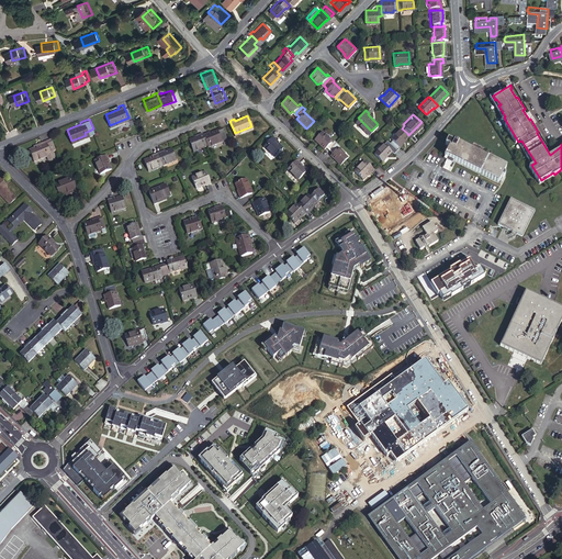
[(222,125),(217,126),(222,138),(226,136),(222,125)]
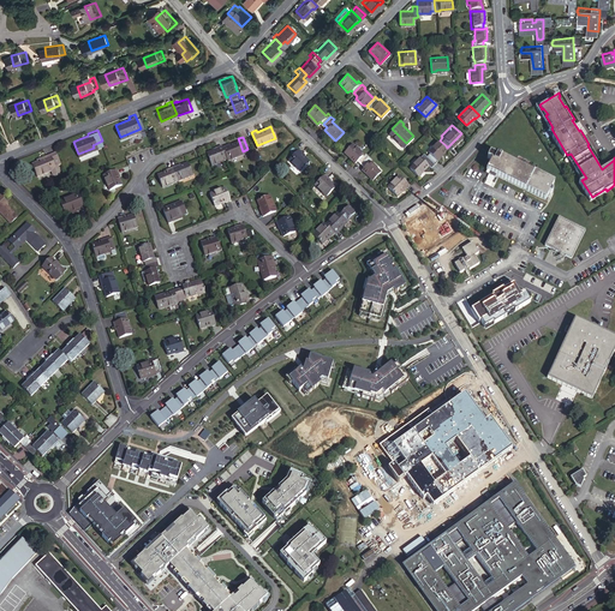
[(228,157),(243,151),(238,138),(227,143),(226,142),(222,143),(228,157)]
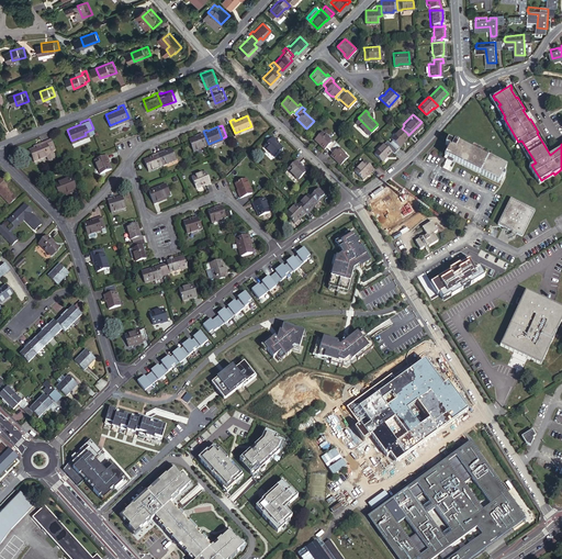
[(390,136),(391,137),(389,141),(395,148),(398,145),(397,143),(407,133),(402,129),(400,126),(390,136)]
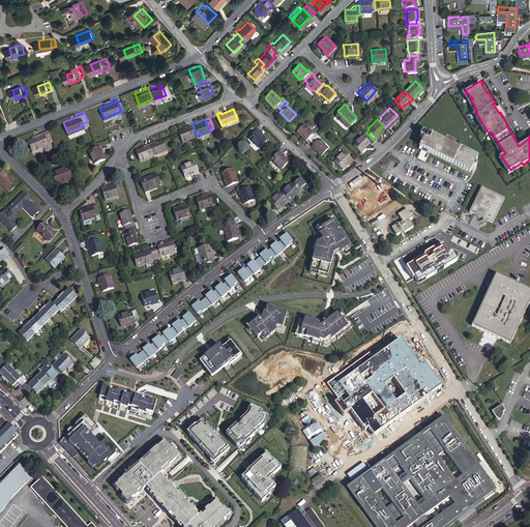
[(307,136),(311,139),(317,132),(314,128),(313,130),(303,121),(296,128),(305,138),(307,136)]
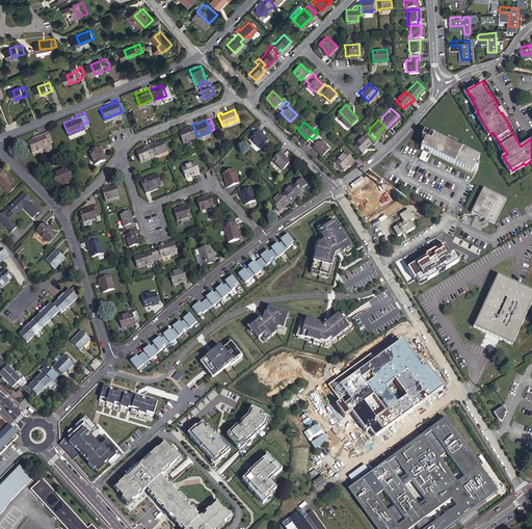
[(183,141),(197,136),(192,124),(187,126),(188,127),(179,131),(183,141)]
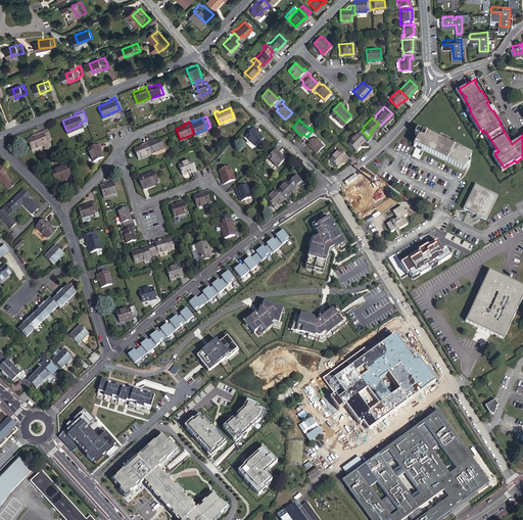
[(522,136),(522,135),(512,142),(501,123),(500,124),(512,144),(522,136)]
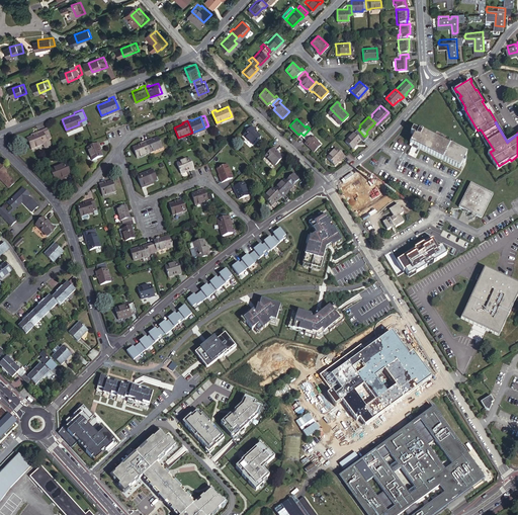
[(252,123),(243,133),(253,143),(261,135),(254,127),(255,126),(252,123)]
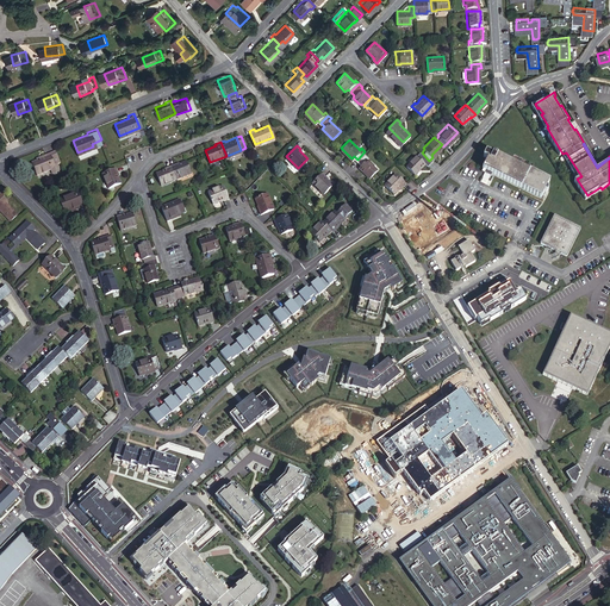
[(57,161),(61,160),(56,148),(50,150),(55,162),(57,161)]
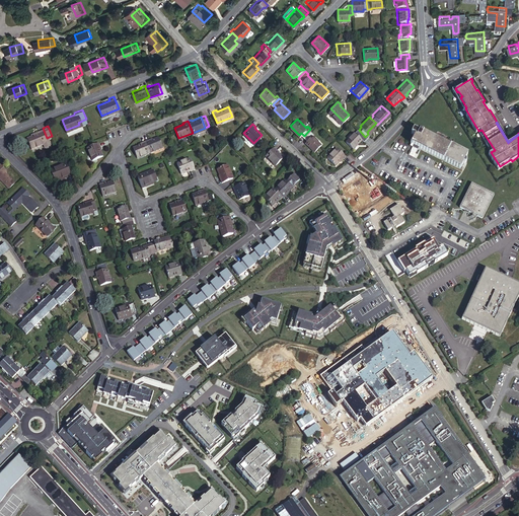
[(417,128),(414,126),(412,130),(415,132),(411,141),(414,142),(412,145),(418,148),(420,145),(443,157),(460,165),(468,151),(451,142),(418,126),(417,128)]
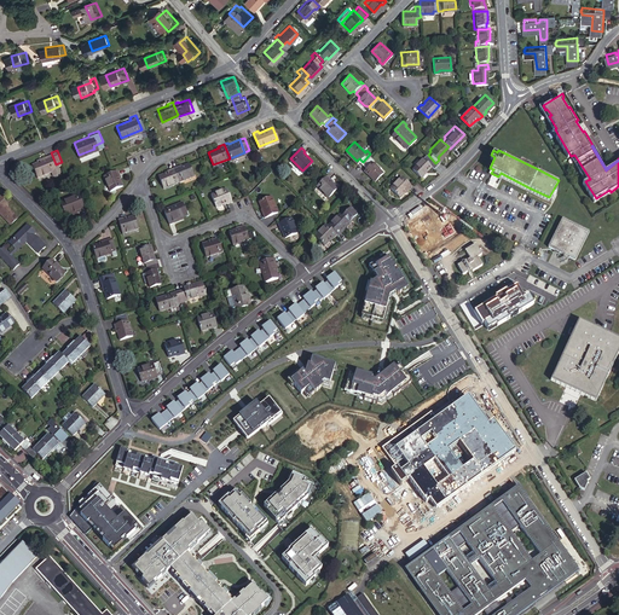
[(56,164),(51,152),(46,155),(46,157),(32,162),(36,174),(51,169),(57,167),(56,164)]
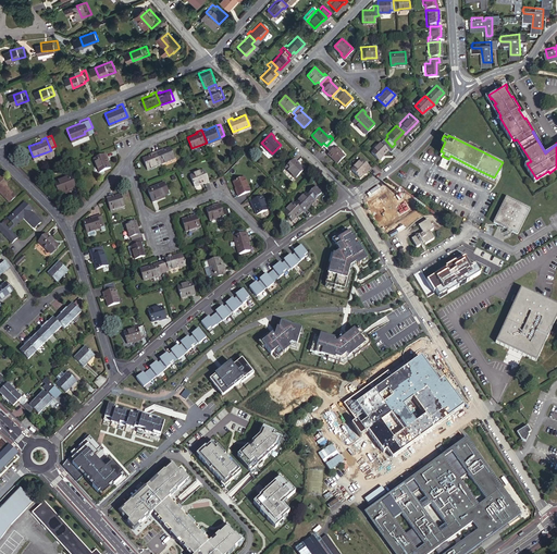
[(326,146),(329,149),(327,150),(337,160),(345,152),(335,143),(336,142),(333,138),(326,146)]
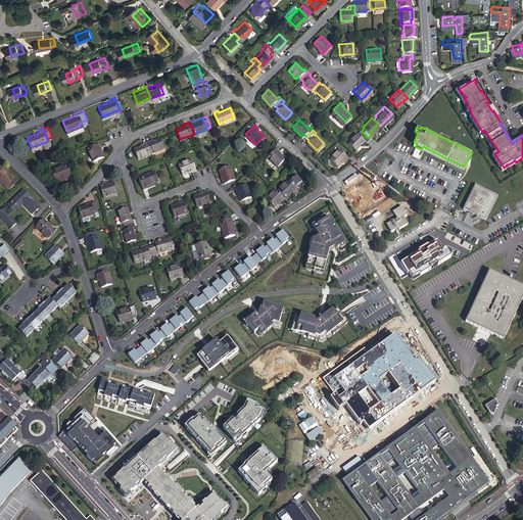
[(368,138),(362,131),(358,134),(355,132),(346,141),(353,148),(363,139),(365,141),(368,138)]
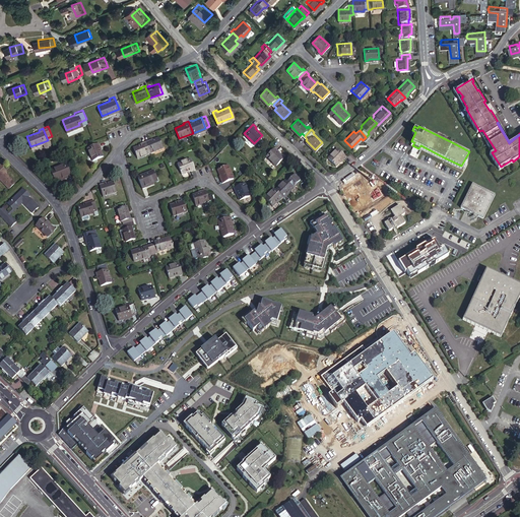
[(49,137),(47,138),(48,140),(43,142),(44,145),(46,147),(50,145),(51,143),(49,137)]
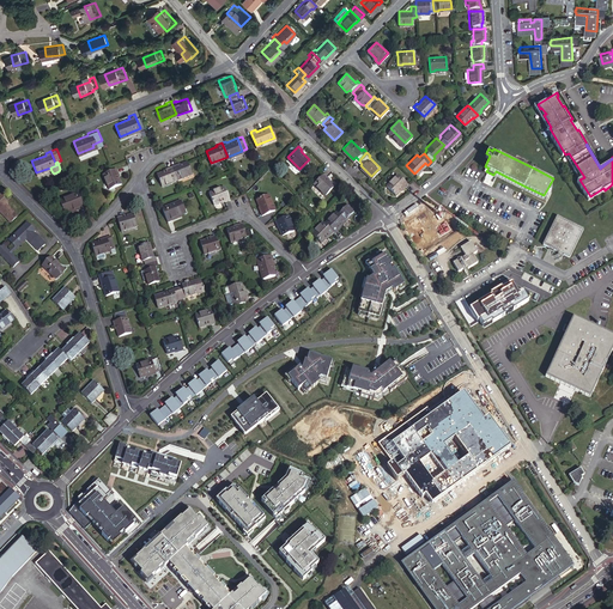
[(177,180),(193,174),(187,162),(177,165),(176,164),(171,165),(177,180)]
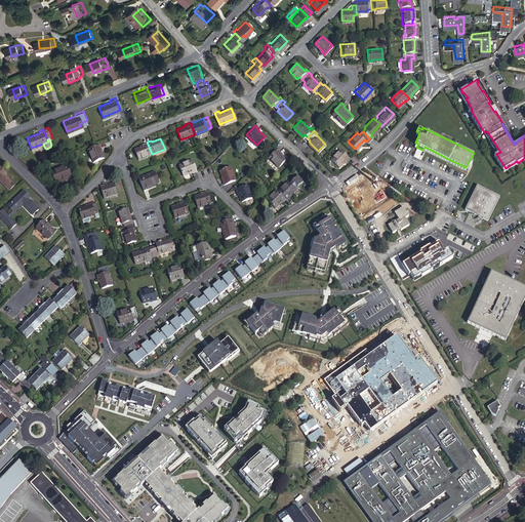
[(138,159),(152,154),(147,142),(143,144),(144,146),(134,149),(138,159)]
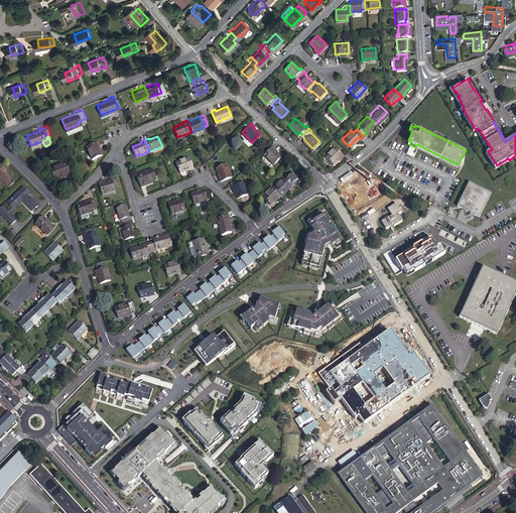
[(99,140),(88,144),(93,158),(103,154),(100,145),(101,144),(99,140)]
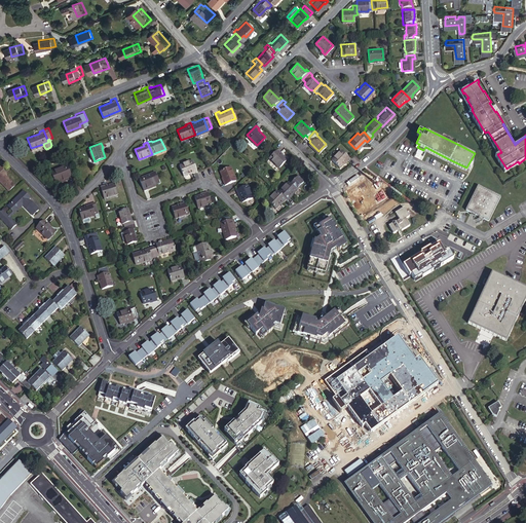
[(277,147),(269,156),(278,165),(287,157),(279,151),(280,150),(277,147)]
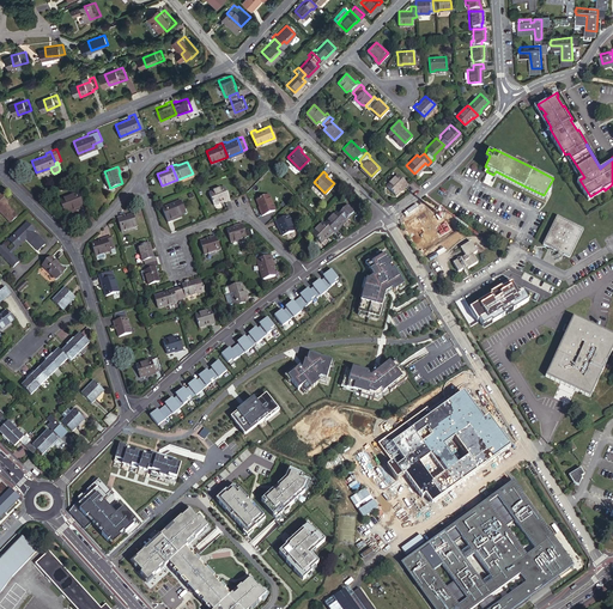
[(396,172),(386,183),(395,193),(402,184),(404,186),(407,182),(396,172)]
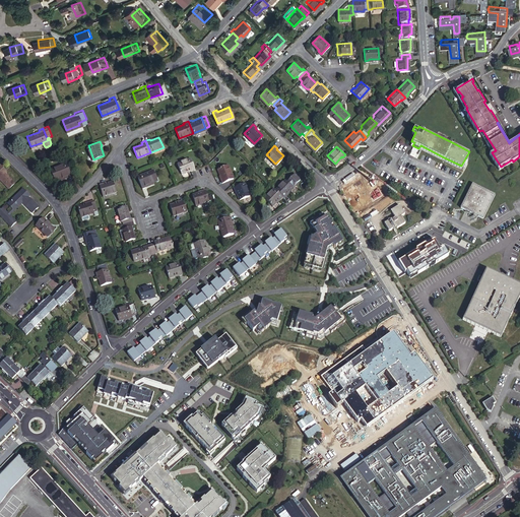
[(195,167),(195,168),(199,166),(195,155),(182,159),(186,170),(195,167)]
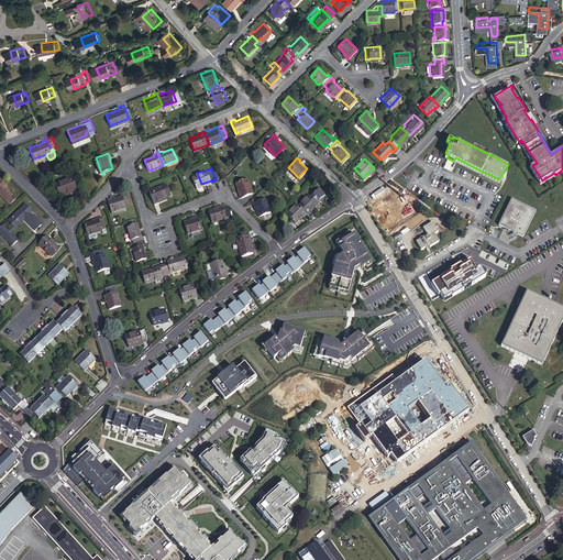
[(555,175),(554,173),(542,180),(543,183),(555,175)]
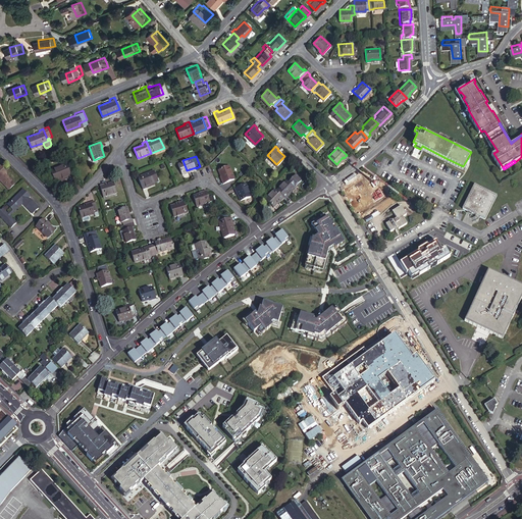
[(224,161),(217,169),(224,176),(223,177),(225,180),(235,171),(224,161)]
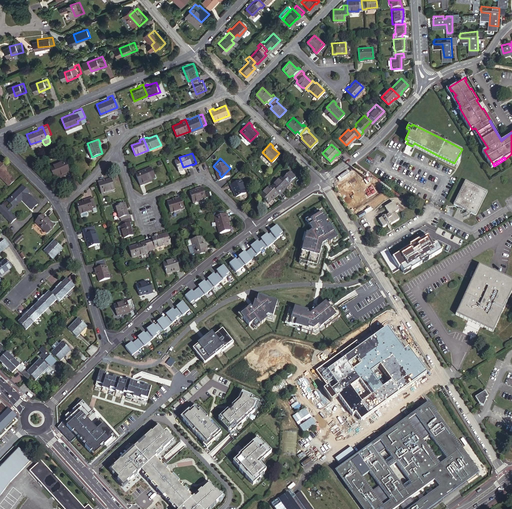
[(65,159),(49,165),(53,175),(65,171),(66,172),(70,170),(65,159)]
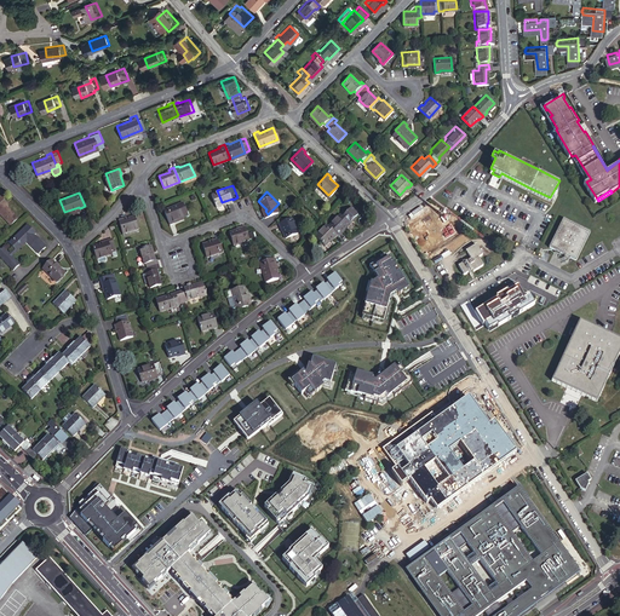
[(6,200),(0,195),(0,194),(0,211),(11,223),(18,217),(6,205),(4,202),(6,200)]
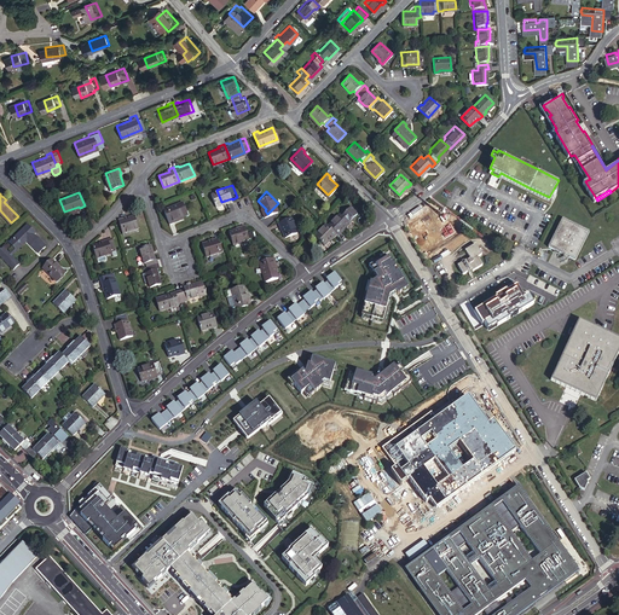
[(183,199),(162,208),(168,222),(174,221),(173,219),(187,213),(183,199)]
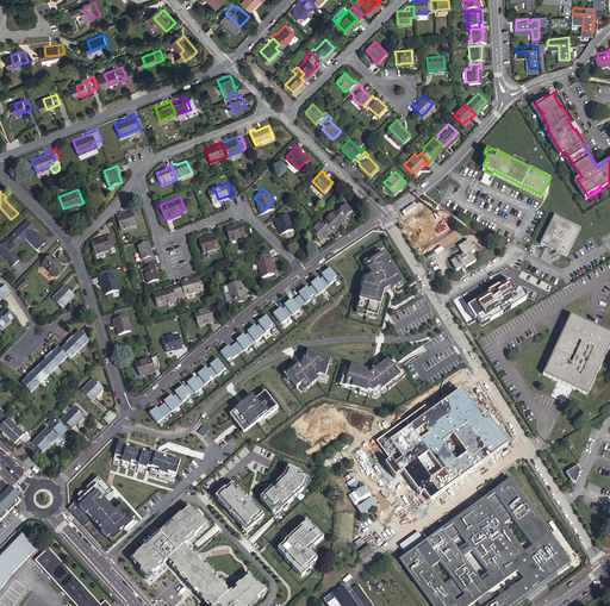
[(347,199),(338,208),(344,216),(354,206),(347,199)]
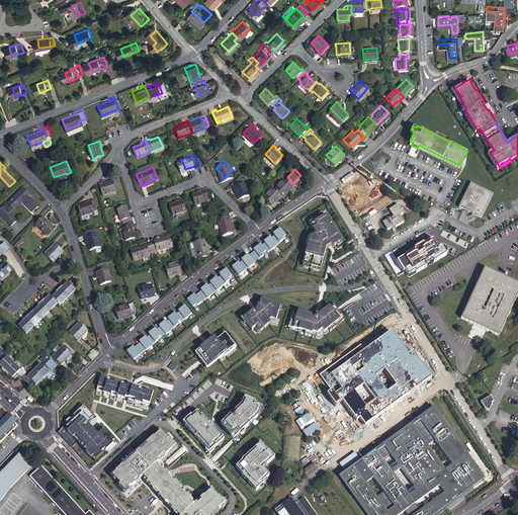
[(243,175),(235,184),(237,187),(239,186),(245,193),(253,185),(243,175)]
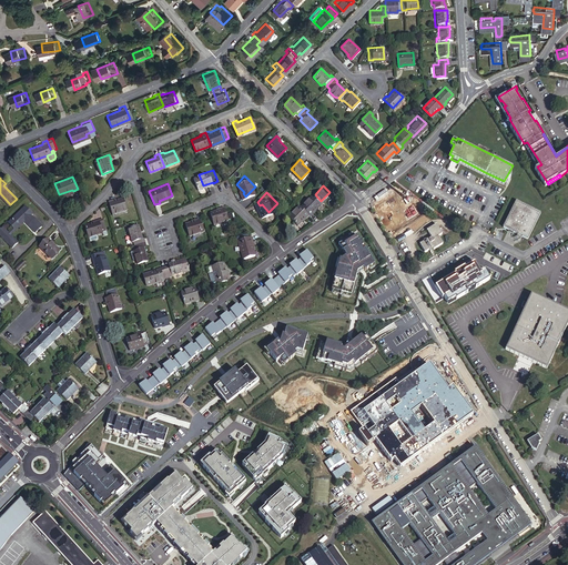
[(313,192),(302,204),(310,212),(311,213),(315,210),(314,209),(322,201),(321,201),(315,194),(313,192)]
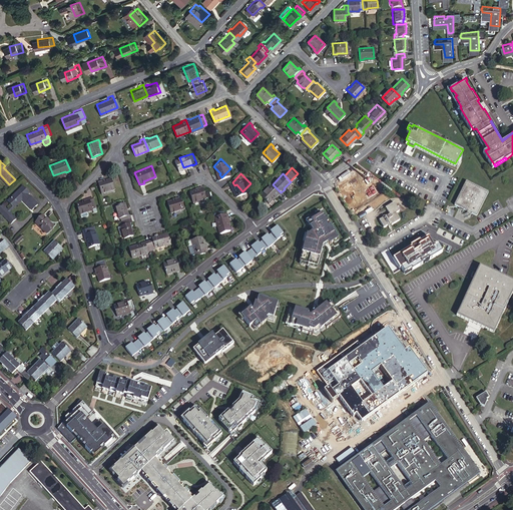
[(359,202),(368,197),(357,175),(348,179),(359,202)]
